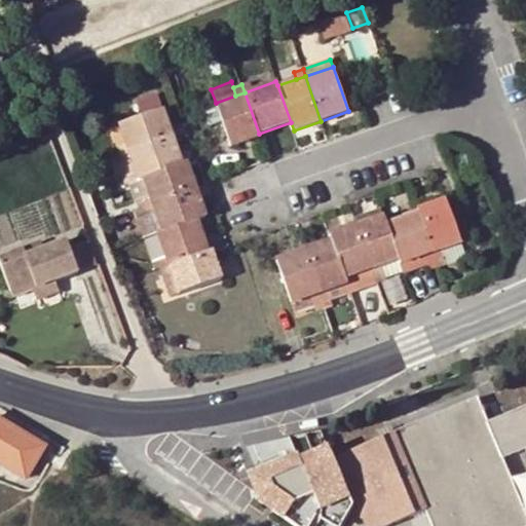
[(232,147),(261,137),(259,134),(245,92),(235,96),(216,103),(232,147)]
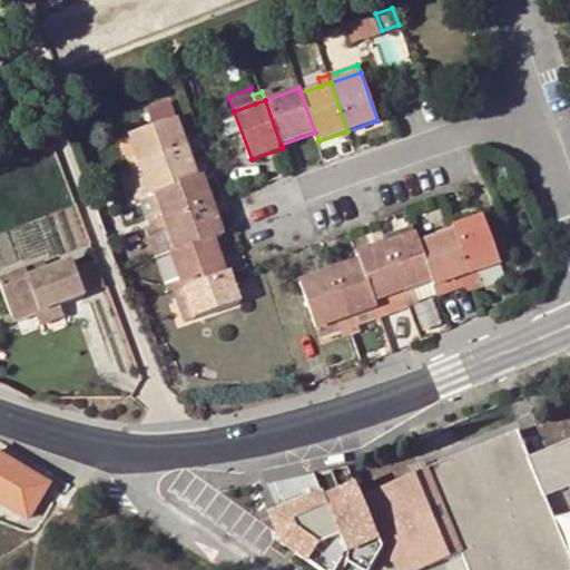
[(154,125),(176,117),(172,104),(149,111),(154,125)]
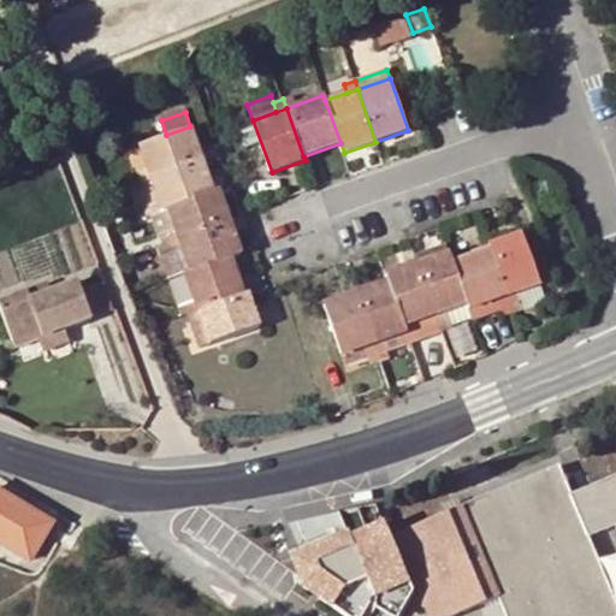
[(152,177),(202,159),(191,129),(140,147),(148,170),(152,177)]
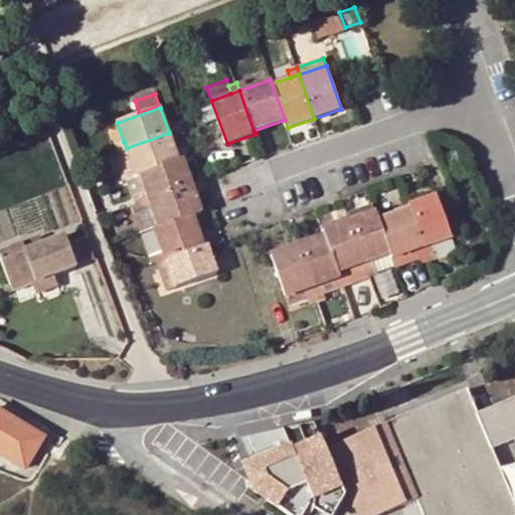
[(179,160),(169,133),(127,148),(129,157),(136,176),(140,174),(179,160)]
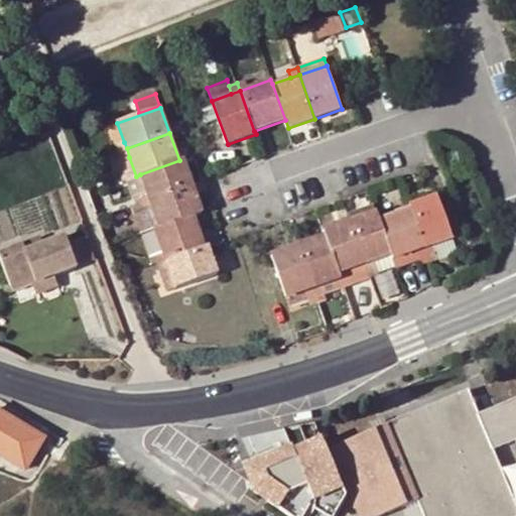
[(117,144),(119,151),(127,148),(124,142),(117,144)]
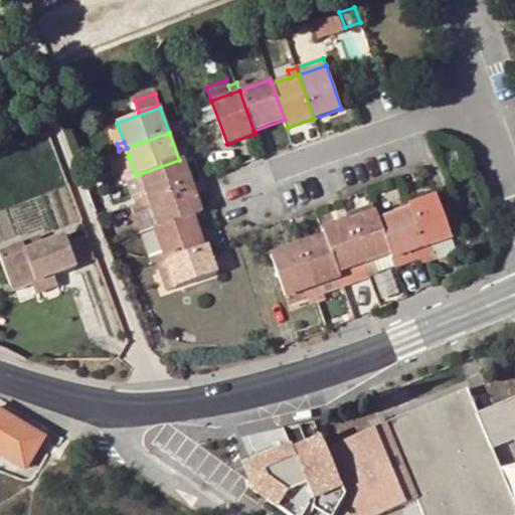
[(116,161),(123,180),(126,179),(136,176),(129,157),(116,161)]
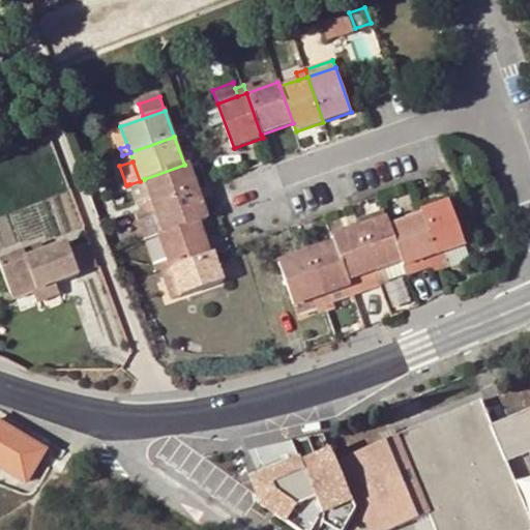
[(198,188),(189,163),(184,165),(144,179),(151,197),(142,201),(145,207),(198,188)]
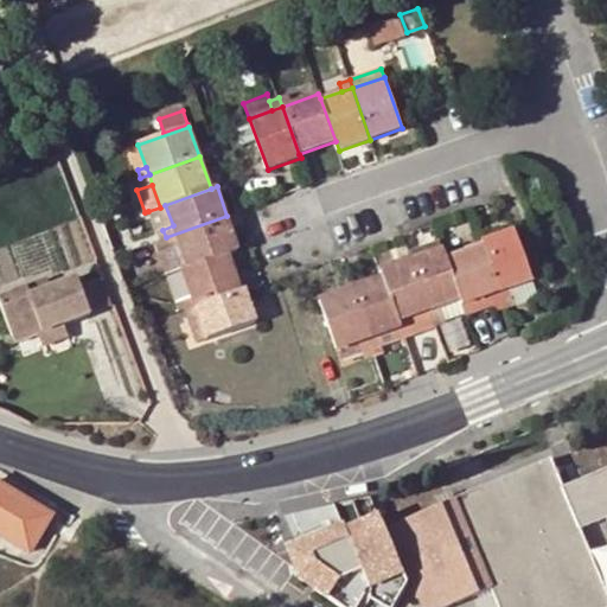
[(155,231),(163,230),(173,225),(165,205),(160,208),(148,211),(155,231)]
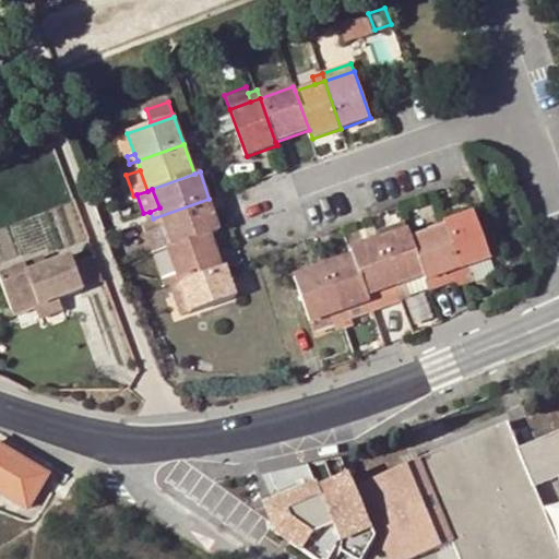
[(209,199),(153,218),(156,228),(165,225),(173,247),(211,234),(221,229),(209,199)]
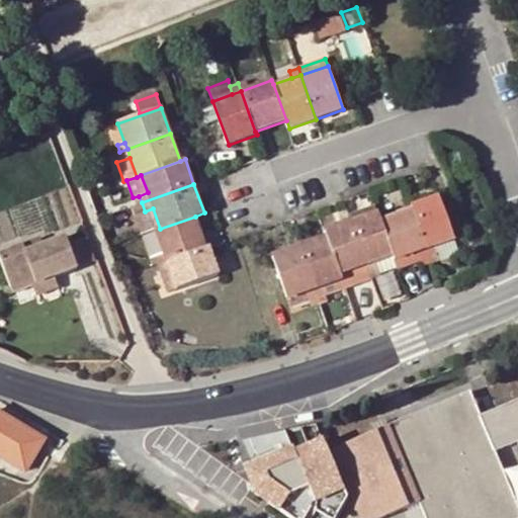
[(439,196),(411,205),(412,210),(431,264),(440,261),(435,246),(454,240),(439,196)]
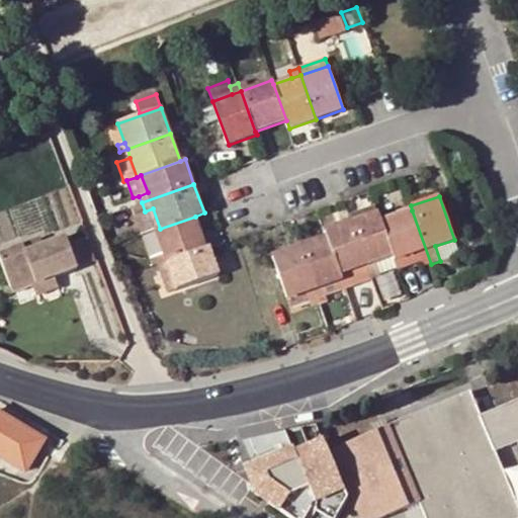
[(153,208),(145,211),(140,213),(147,234),(155,231),(160,229),(153,208)]
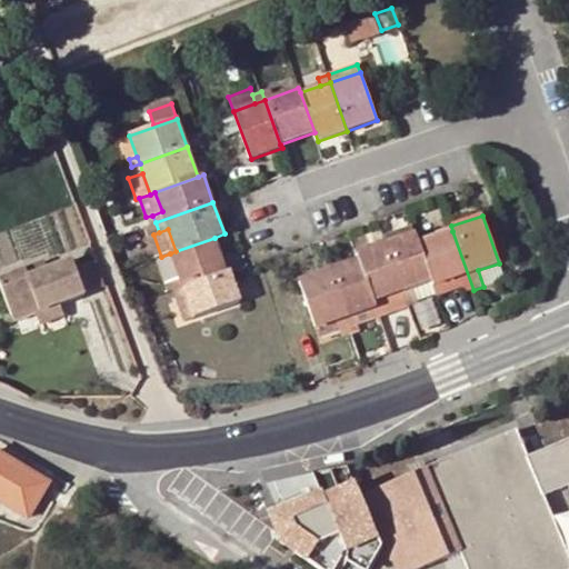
[(452,231),(418,242),(431,281),(437,297),(465,287),(466,293),(473,290),(452,231)]
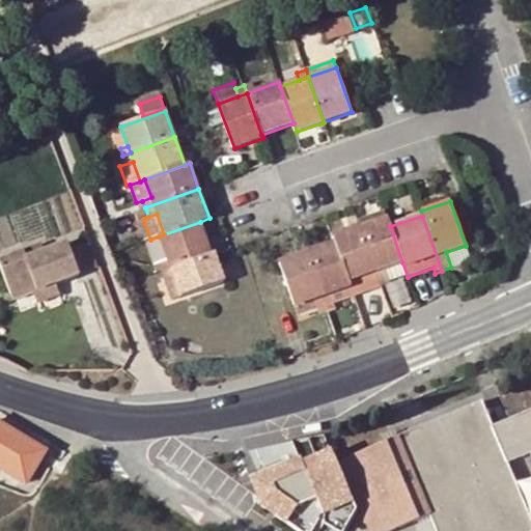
[(387,218),(358,228),(376,281),(387,277),(385,269),(402,262),(390,226),(387,218)]
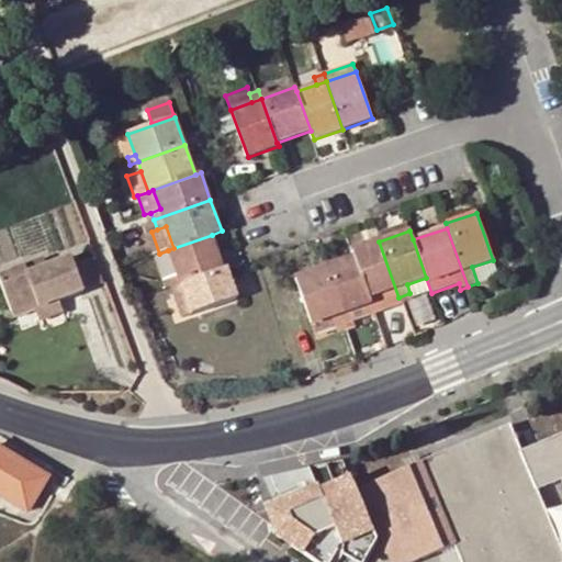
[(212,235),(173,248),(168,250),(178,276),(168,280),(171,289),(224,270),(212,235)]
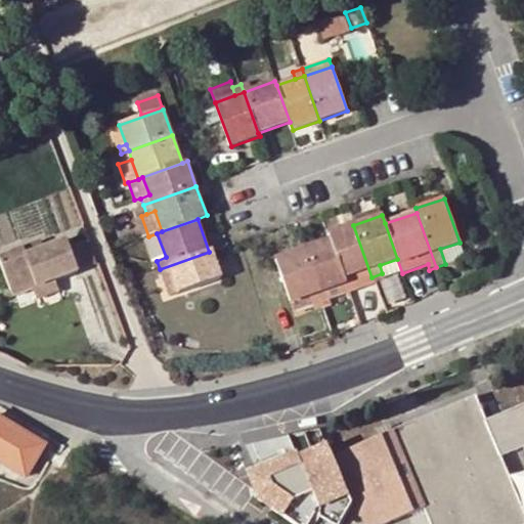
[(328,234),(330,239),(343,278),(361,271),(364,279),(372,277),(353,225),(328,234)]
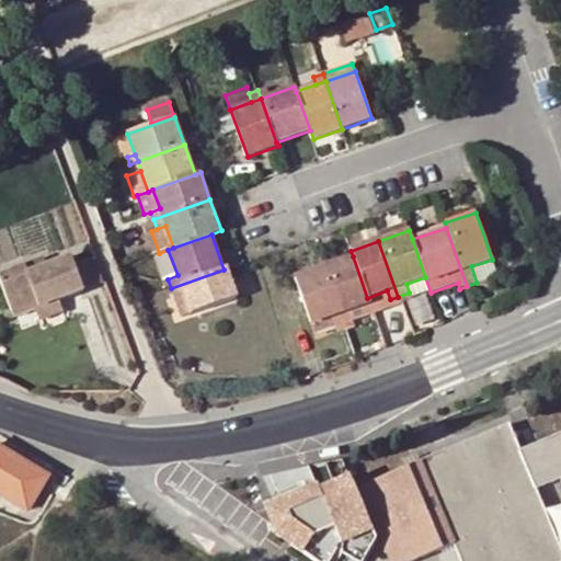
[(168,250),(159,253),(153,255),(164,281),(168,279),(178,275),(168,250)]
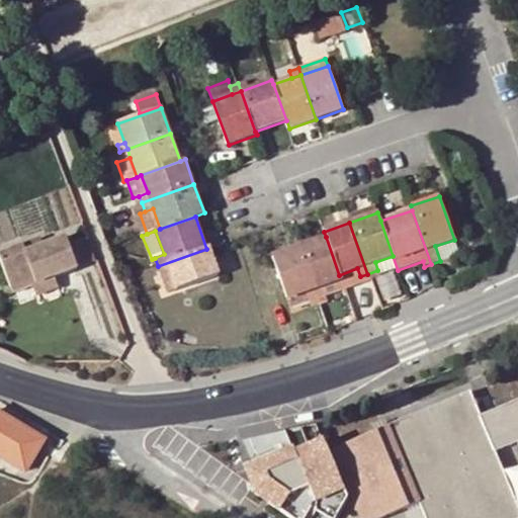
[(0,261),(12,293),(31,285),(55,276),(77,268),(68,245),(65,236),(41,245),(24,252),(21,245),(0,253),(0,261)]
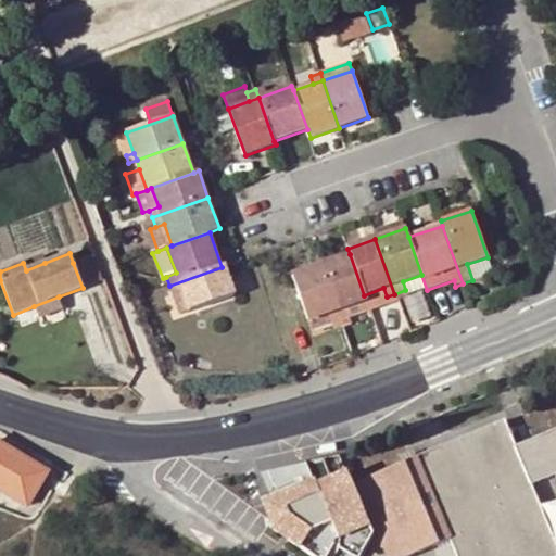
[(350,254),(319,264),(341,327),(353,323),(351,316),(346,307),(365,301),(364,295),(350,254)]
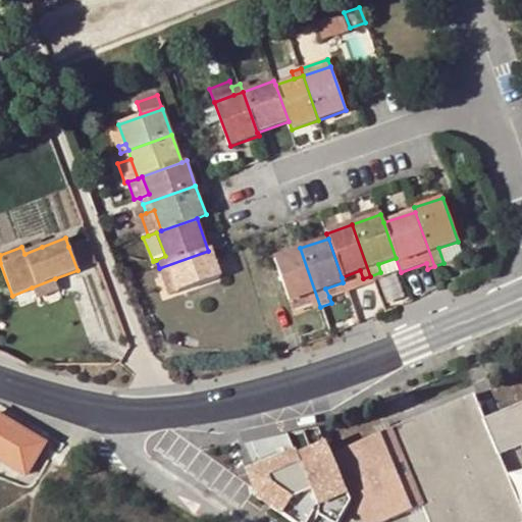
[(40,240),(21,247),(24,254),(42,247),(40,240)]
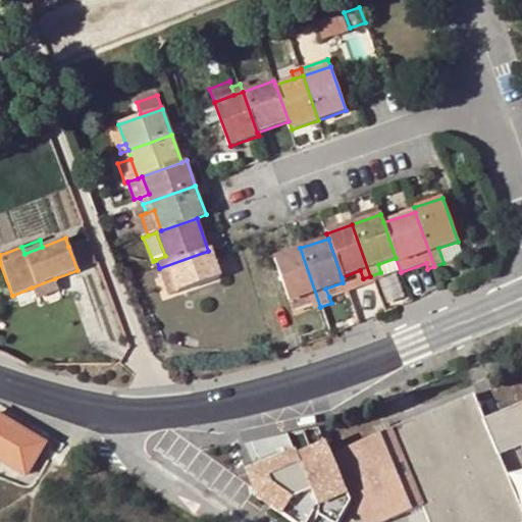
[(68,247),(77,270),(96,263),(87,240),(68,247)]
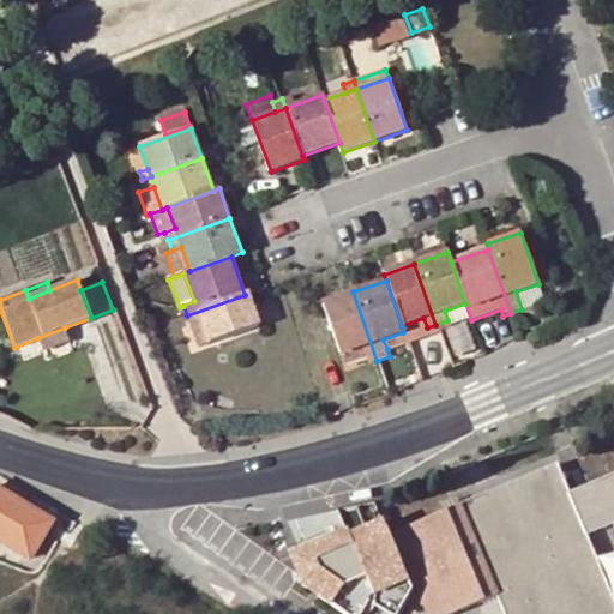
[(545,301),(539,284),(516,292),(522,309),(545,301)]
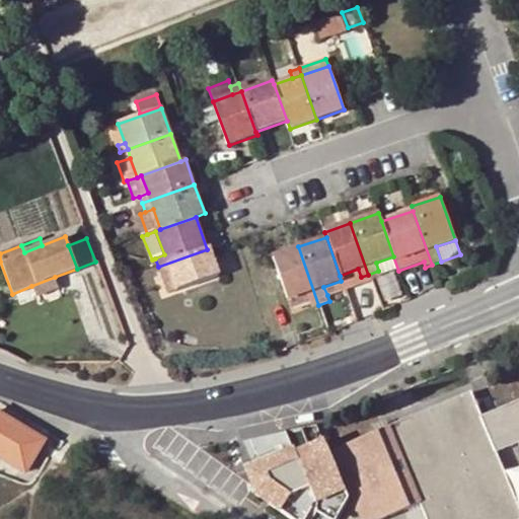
[(318,305),(298,246),(272,255),(287,299),(306,293),(308,301),(311,308),(318,305)]
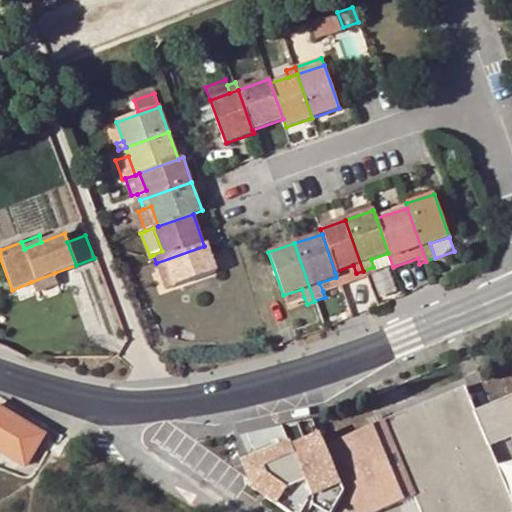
[(204,246),(156,263),(159,272),(168,268),(175,287),(217,271),(207,244),(204,246)]
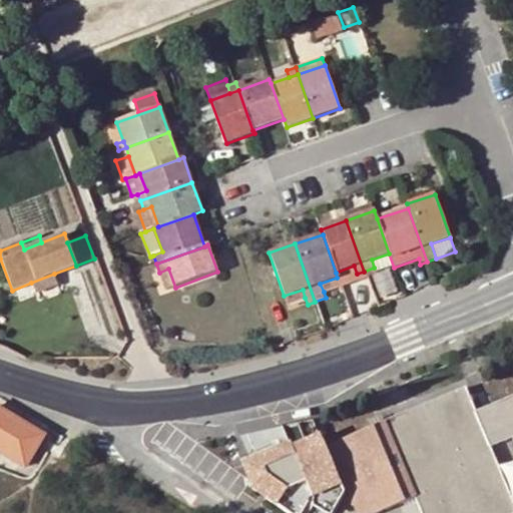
[(168,269),(159,273),(165,291),(175,288),(168,269)]
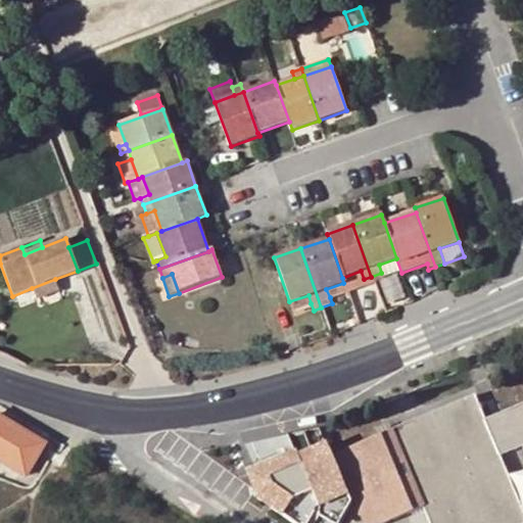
[(55,279),(32,288),(36,299),(59,289),(55,279)]
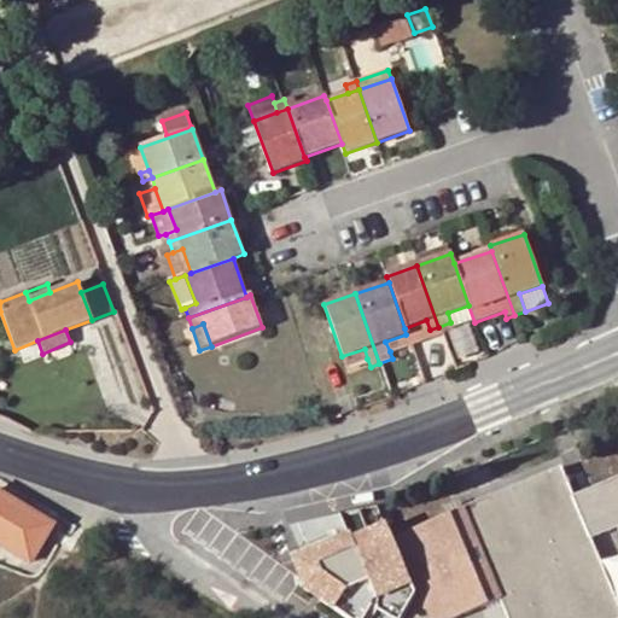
[(385,342),(390,351),(409,344),(406,334),(385,342)]
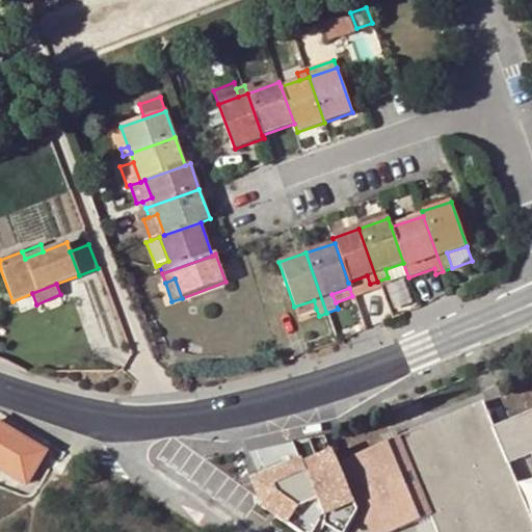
[(297,315),(316,309),(314,300),(294,307),(297,315)]
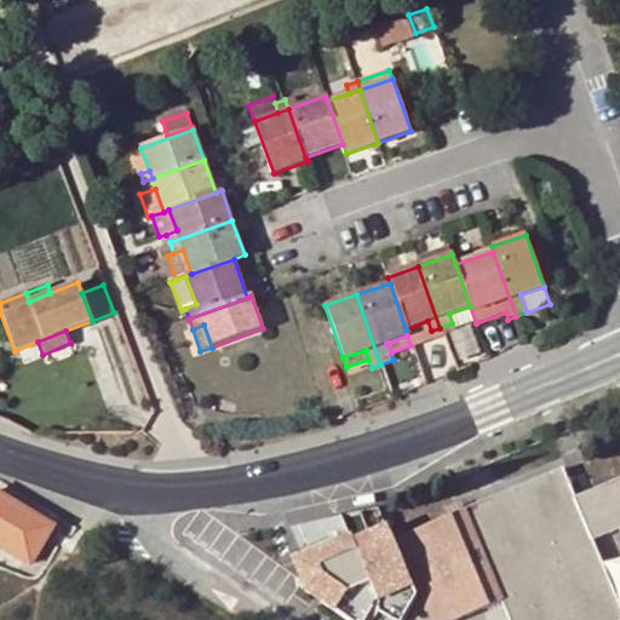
[(212,396),(208,406),(224,413),(227,402),(212,396)]
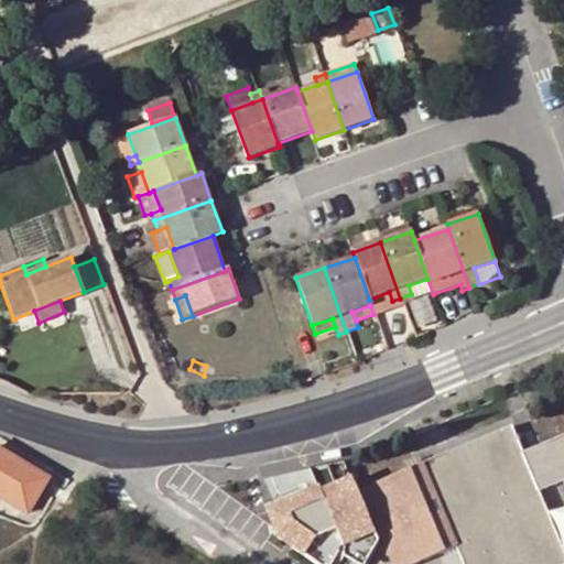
[(411,437),(411,440),(419,458),(462,563),(563,563),(563,560),(537,492),(562,483),(563,487),(563,433),(533,446),(520,452),(509,426),(456,447),(445,424),(411,437)]
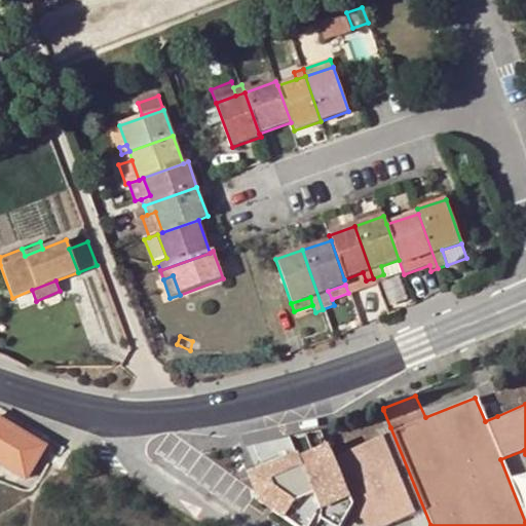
[(390,427),(383,410),(331,435),(337,453),(379,437),(378,433),(390,427)]
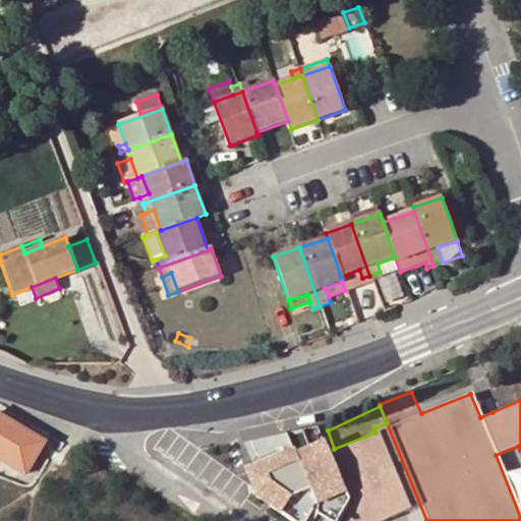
[(0,462),(27,479),(49,443),(0,414),(0,462)]
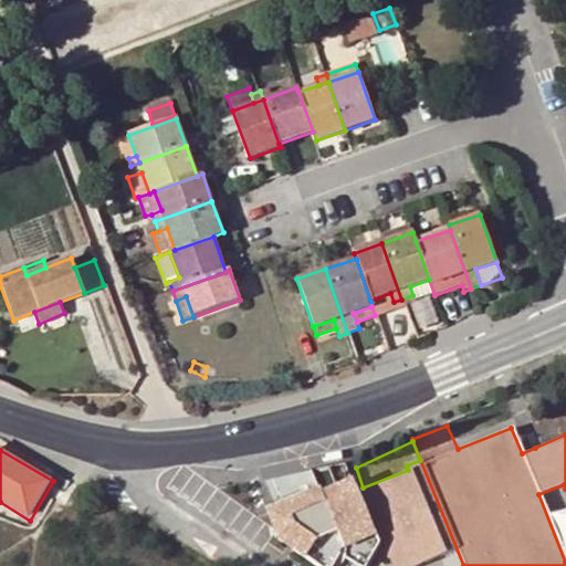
[(316,499),(287,541),(305,552),(300,558),(310,565),(312,565),(323,565),(325,563),(328,565),(346,565),(368,532),(316,499)]
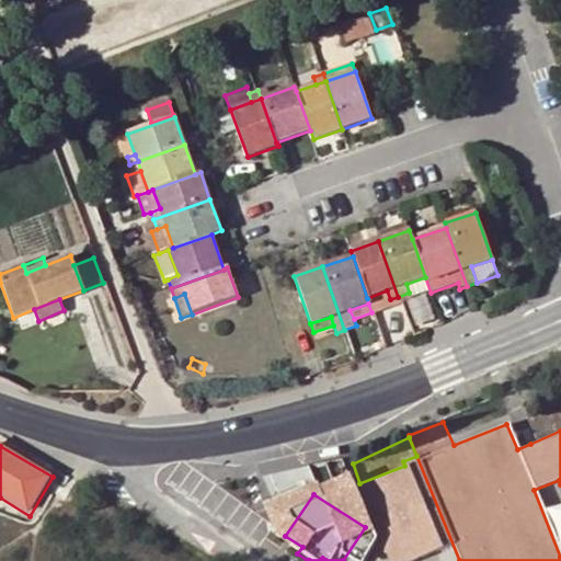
[(302,547),(285,536),(281,542),(297,553),(302,547)]
